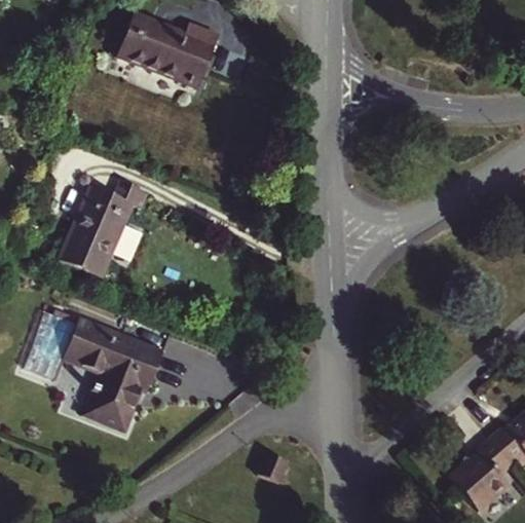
[(186,35),(134,14),(116,58),(197,89),(218,38),(189,26),(186,35)]
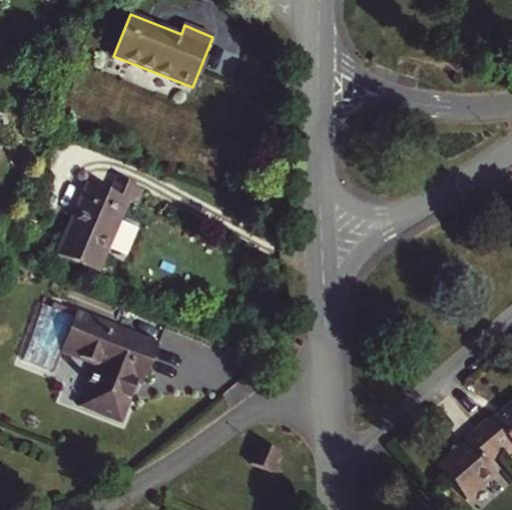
[(89,183),(59,256),(99,272),(128,199),(138,203),(144,188),(119,178),(113,193),(89,183)]
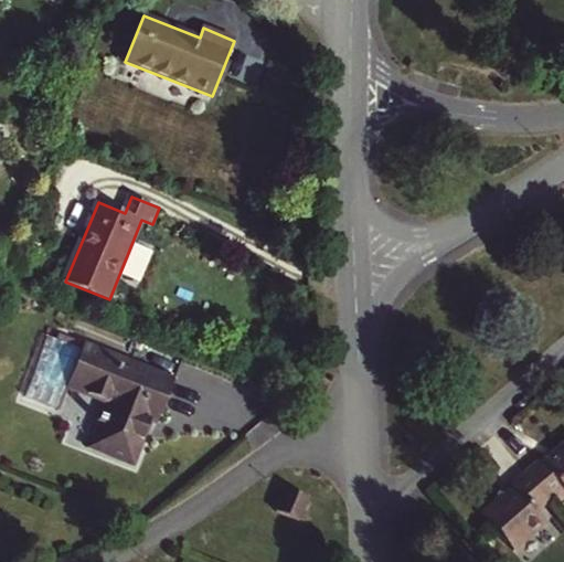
[(174,380),(86,345),(68,388),(108,403),(91,446),(134,464),(146,435),(141,434),(148,419),(151,420),(158,423),(174,380)]
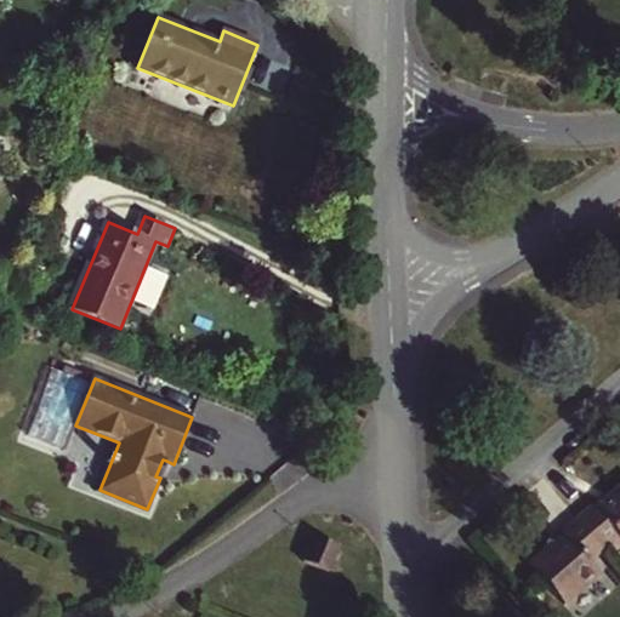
[(155,476),(160,478),(166,461),(163,460),(155,476)]
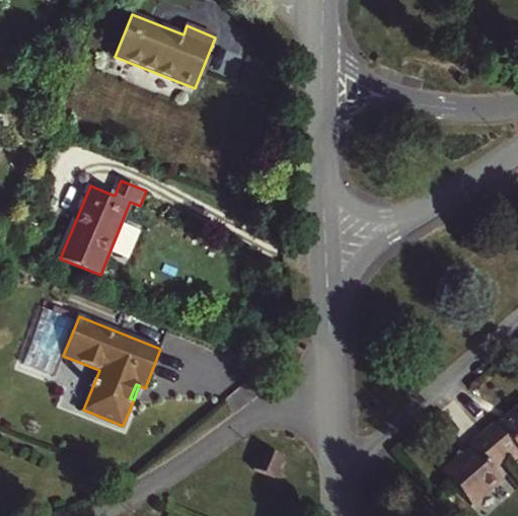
[(517,406),(499,423),(497,420),(484,431),(506,457),(517,448),(517,406)]
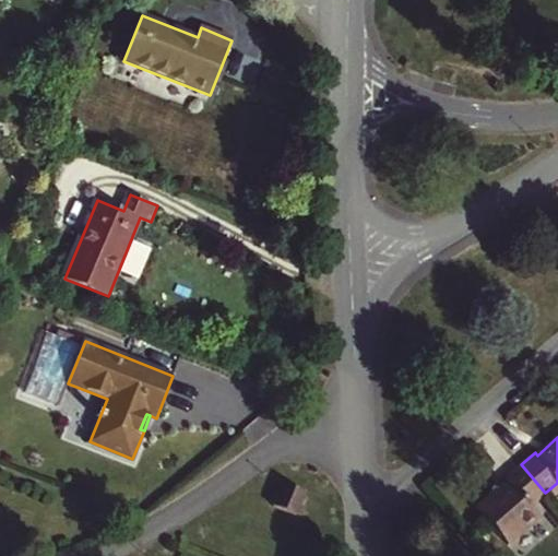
[(509,543),(541,515),(532,505),(545,493),(521,464),(507,476),(509,478),(477,507),(509,543)]
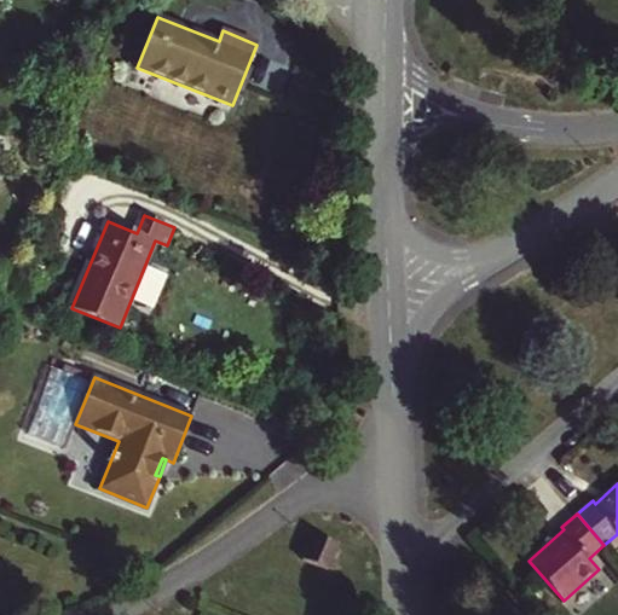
[(338,546),(313,537),(305,560),(328,568),(338,546)]
